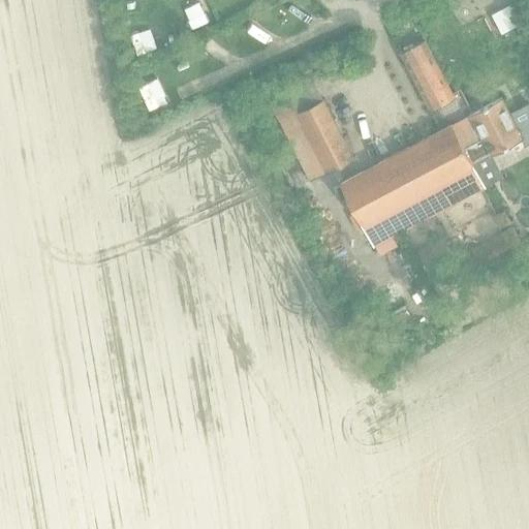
[(155,1),(132,6),(137,31),(161,26),(155,1)]
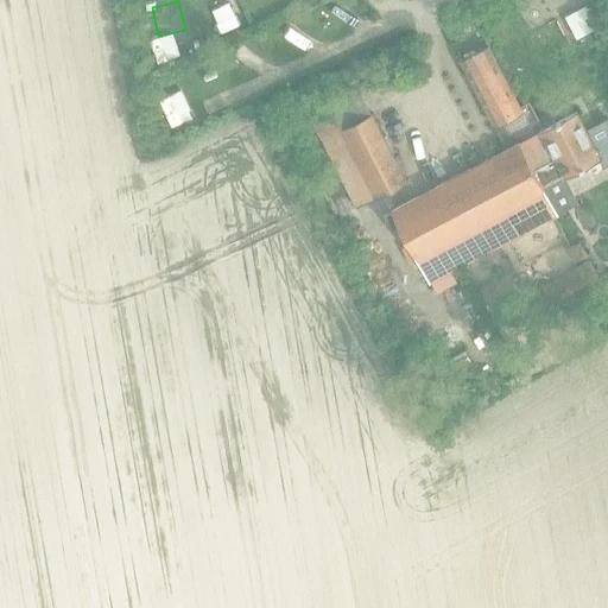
[(246,55),(259,46),(248,30),(234,38),(246,55)]
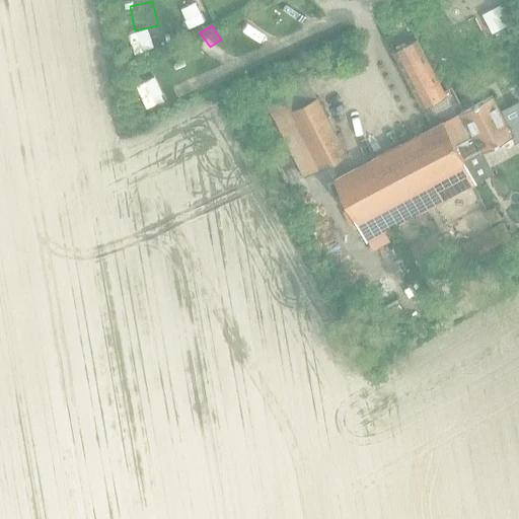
[(393,52),(422,106),(445,94),(417,40),(393,52)]
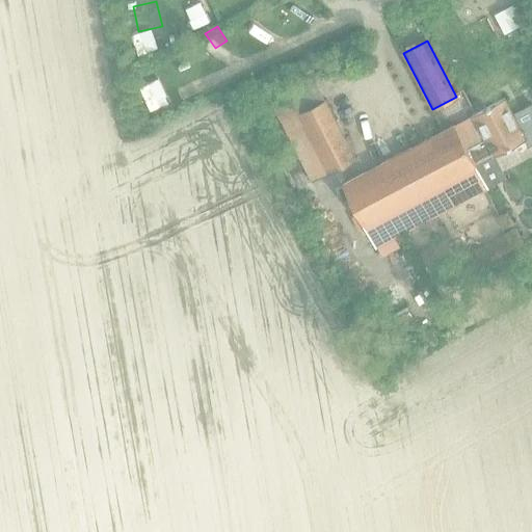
[(151,88),(164,86),(159,63),(145,67),(151,88)]
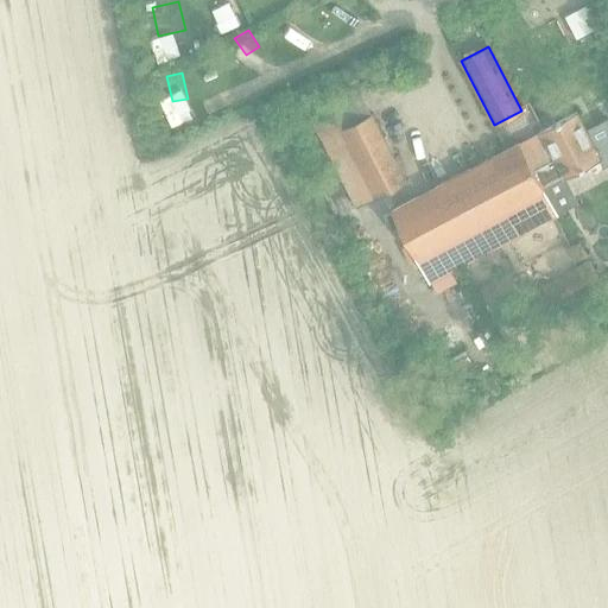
[(310,118),(355,207),(407,181),(361,92),(310,118)]
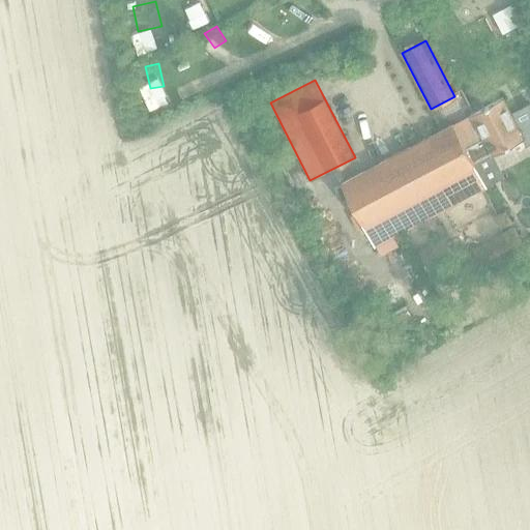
[(491,152),(492,154),(524,138),(502,97),(471,114),(483,139),(466,148),(452,123),(341,182),(374,246),(487,187),(473,163),(491,152)]
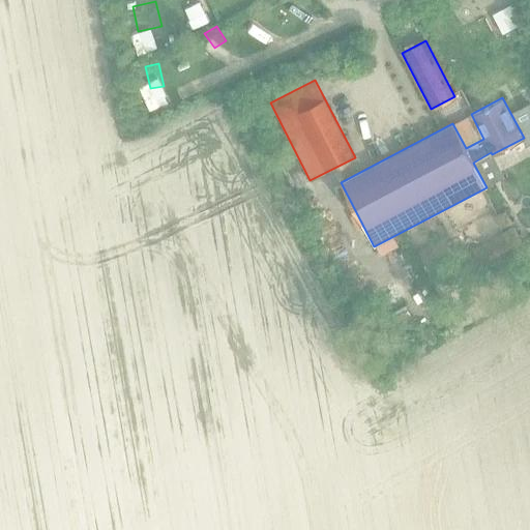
[(366,302),(391,349),(420,332),(395,287),(366,302)]
